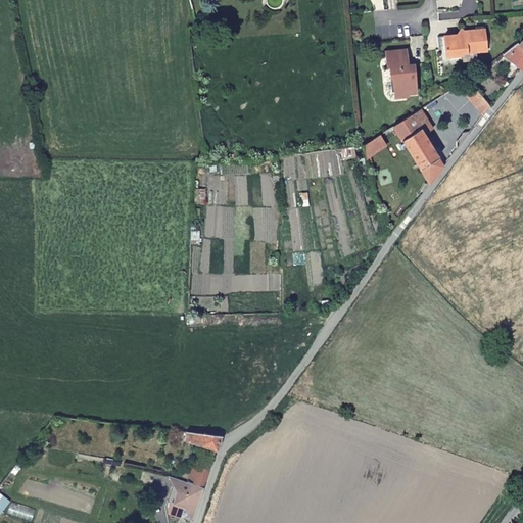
[(445,34),(446,47),(449,47),(450,54),(462,53),(462,51),(487,48),(485,27),(465,29),(460,35),(456,32),(445,34)]
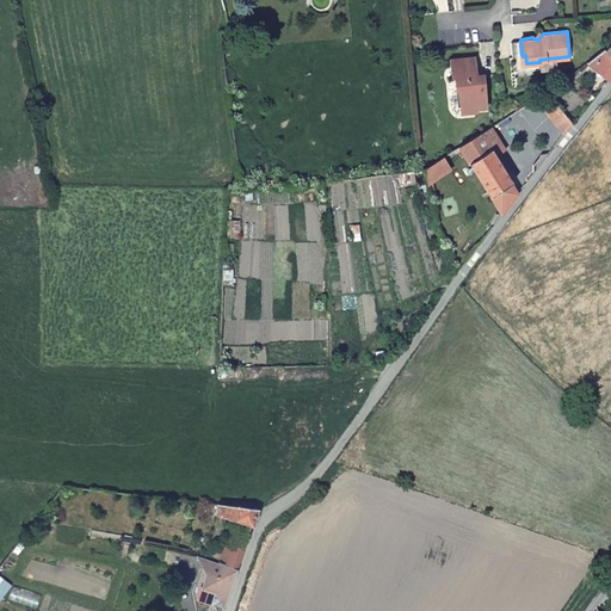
[(610,51),(609,49),(606,47),(587,61),(609,79),(610,75),(610,51)]
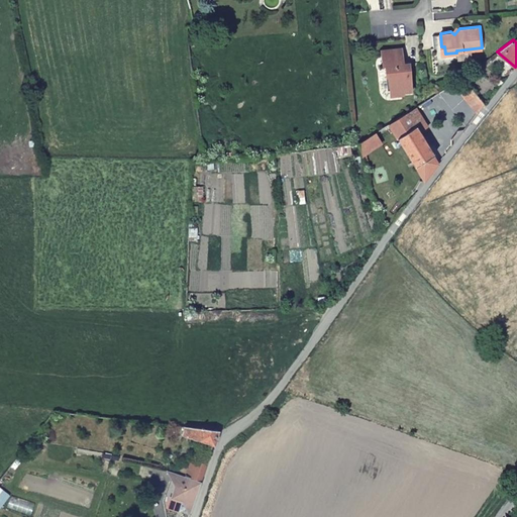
[(405,89),(406,92),(413,91),(411,74),(409,74),(407,64),(405,64),(403,48),(384,50),(386,66),(388,66),(389,79),(392,79),(393,90),(405,89)]
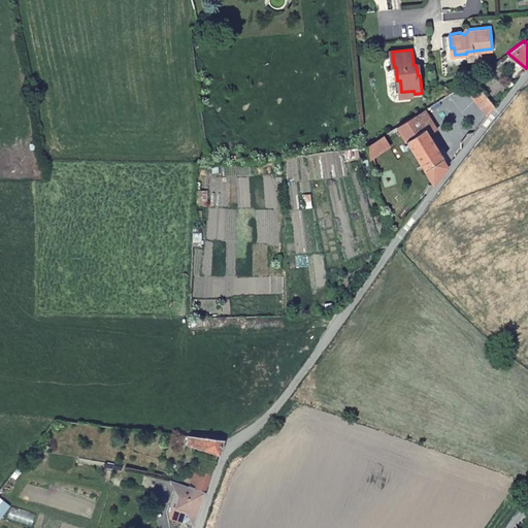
[(487,96),(473,77),(464,84),(477,109),(487,96)]
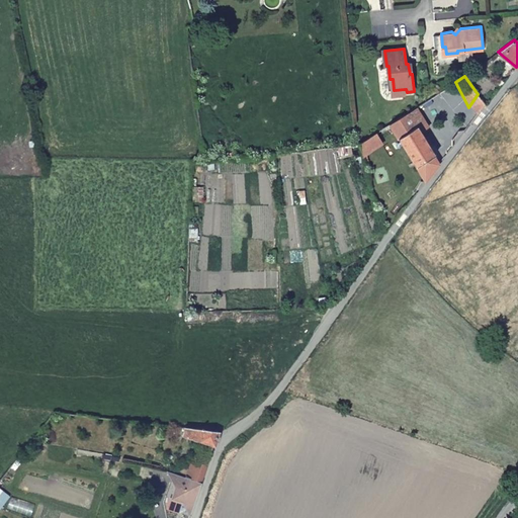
[(442,96),(441,91),(432,96),(435,101),(442,96)]
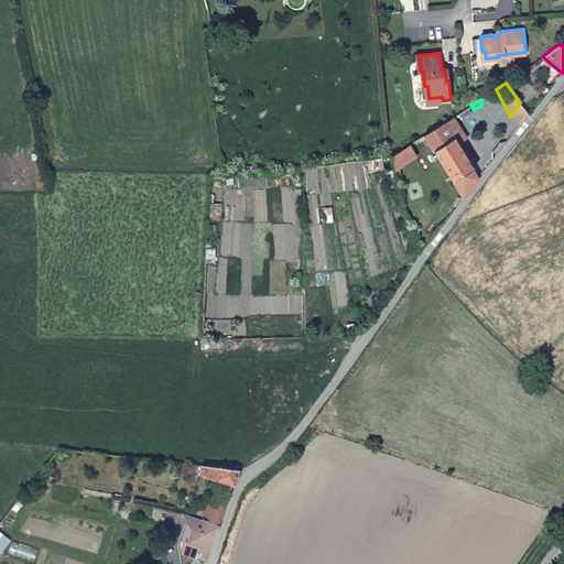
[(517,128),(528,112),(520,102),(510,117),(517,128)]
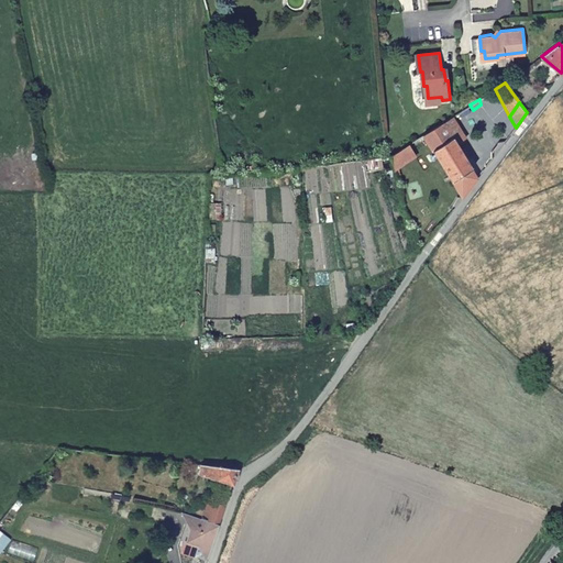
[(462,131),(453,116),(426,133),(463,198),(478,177),(453,135),(462,131)]
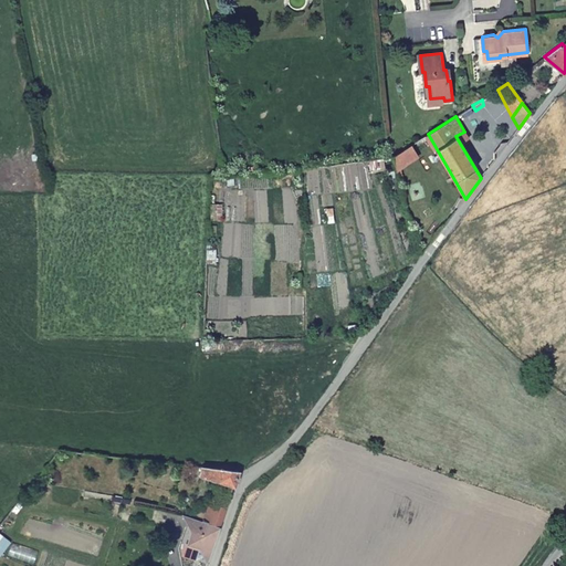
[(417,157),(413,143),(391,158),(398,168),(401,166),(417,157)]
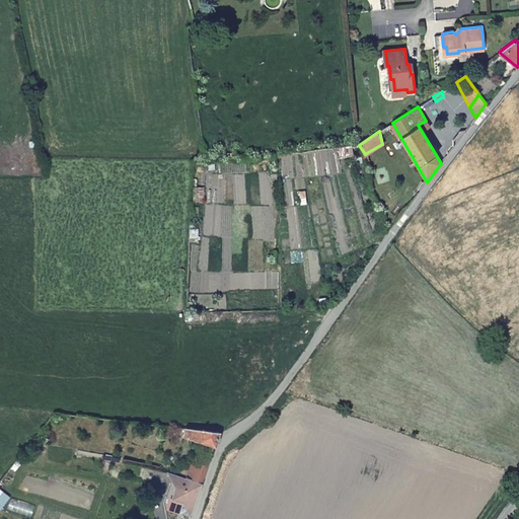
[(183,432),(181,438),(216,444),(220,432),(193,429),(191,434),(183,432)]
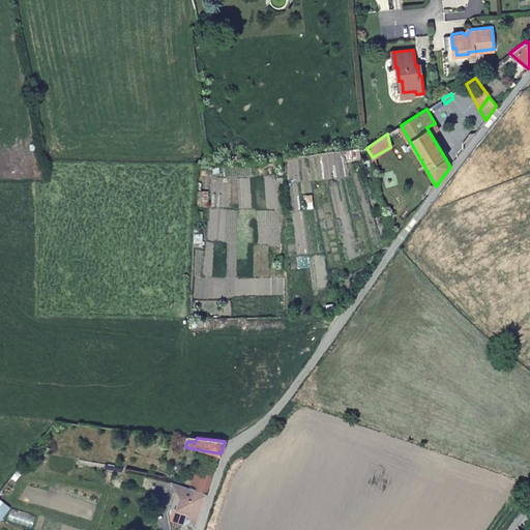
[(208,489),(214,471),(196,468),(193,478),(188,477),(185,484),(208,489)]
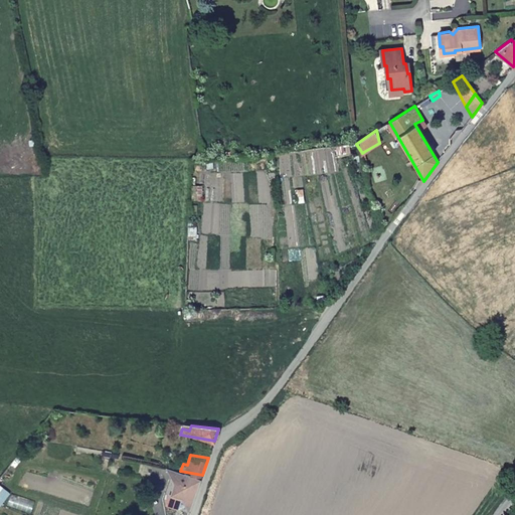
[(180,471),(175,470),(173,475),(177,482),(175,493),(185,495),(188,500),(192,502),(202,475),(180,471)]
